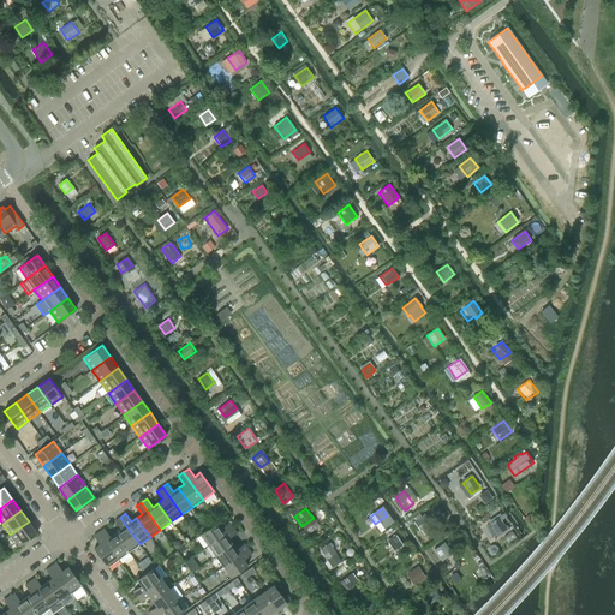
[(430,523),(424,515),(415,521),(421,530),(430,523)]
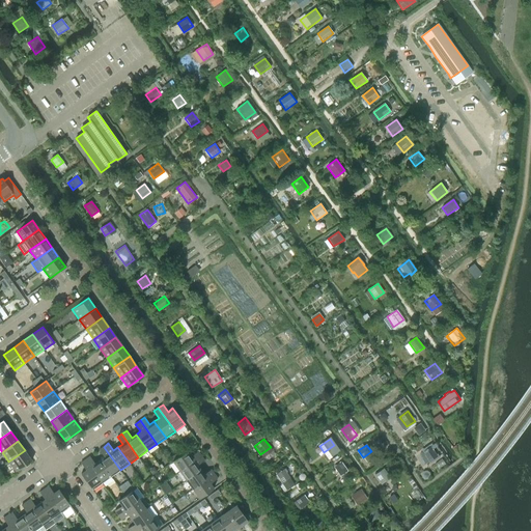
[(423,451),(430,462),(438,455),(431,446),(423,451)]
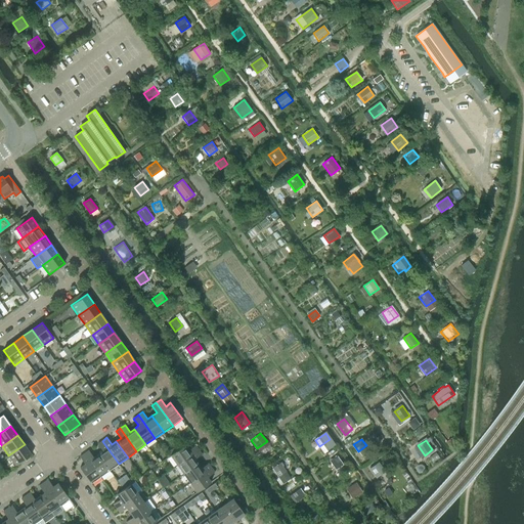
[(119,464),(102,441),(97,444),(102,451),(98,454),(110,470),(119,464)]
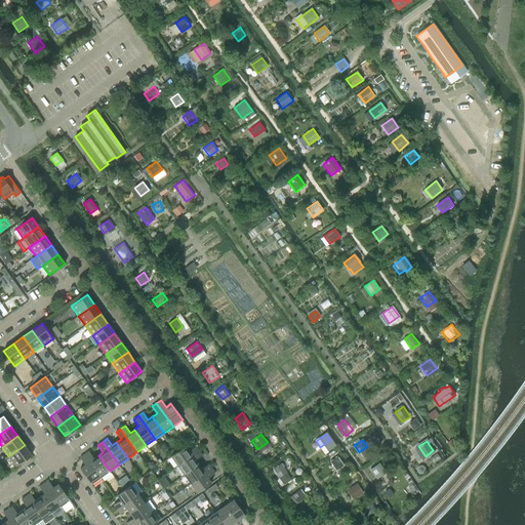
[(15,467),(31,455),(25,445),(8,456),(15,467)]
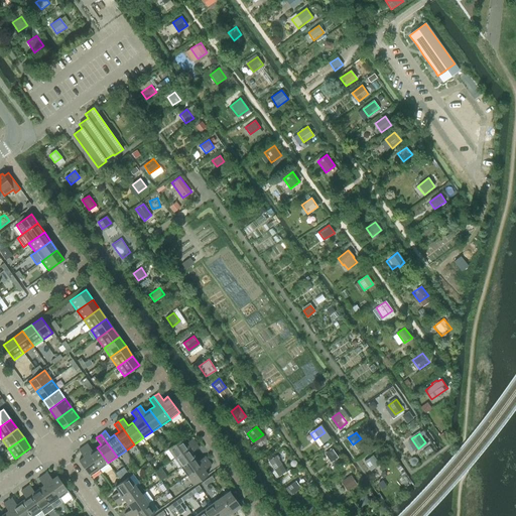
[(174,458),(196,442),(191,438),(185,443),(181,438),(168,448),(174,458)]
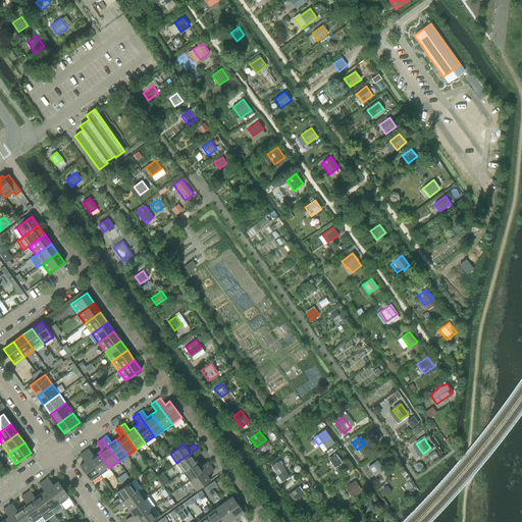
[(197,462),(194,458),(201,453),(198,448),(176,463),(183,472),(197,462)]
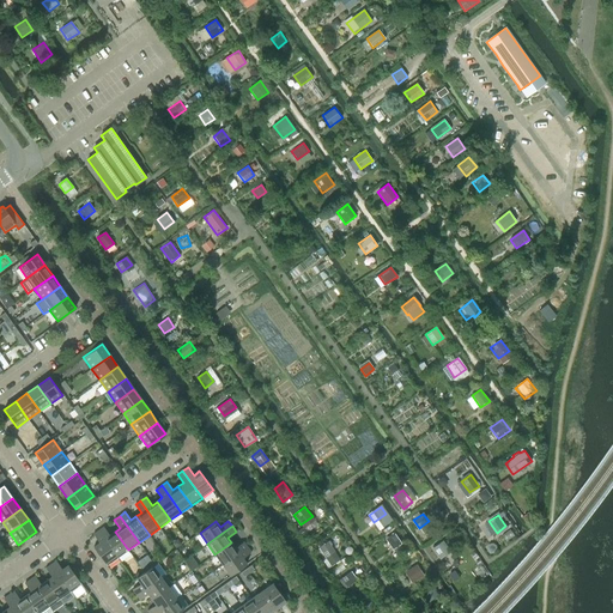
[(128,550),(115,532),(109,535),(104,527),(98,530),(117,558),(128,550)]
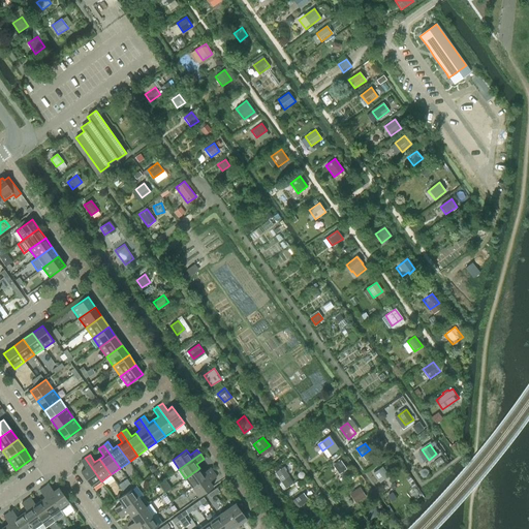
[(101,481),(85,458),(81,461),(86,468),(81,471),(92,488),(101,481)]
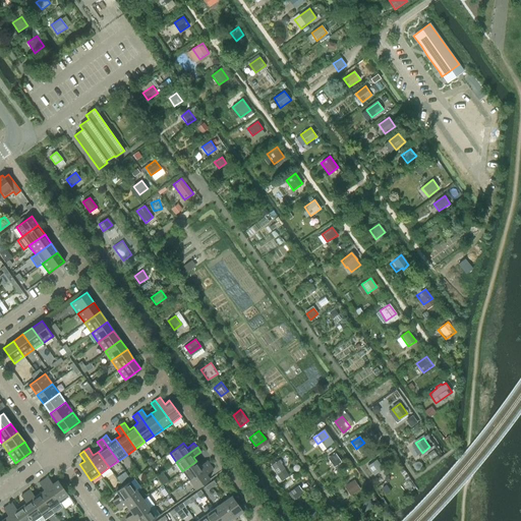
[(341,462),(335,453),(328,458),(334,466),(341,462)]
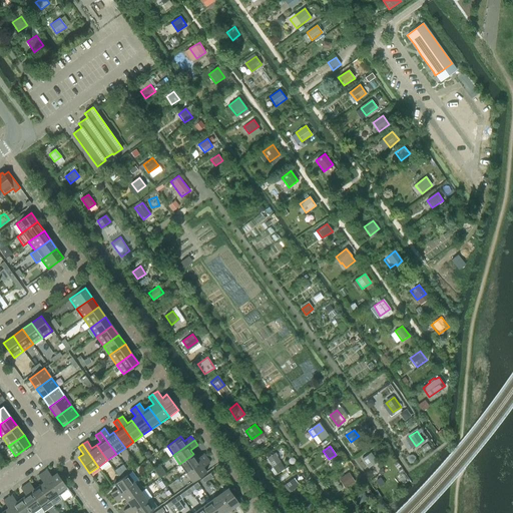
[(148,451),(143,455),(147,460),(152,456),(148,451)]
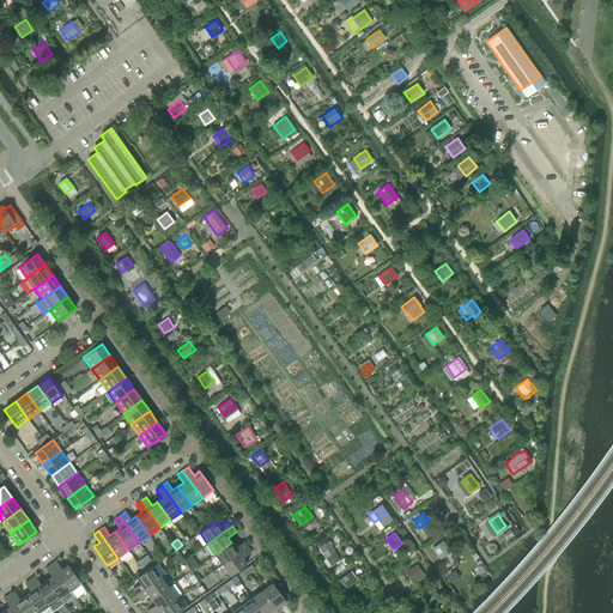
[(450,551),(443,540),(432,548),(439,559),(450,551)]
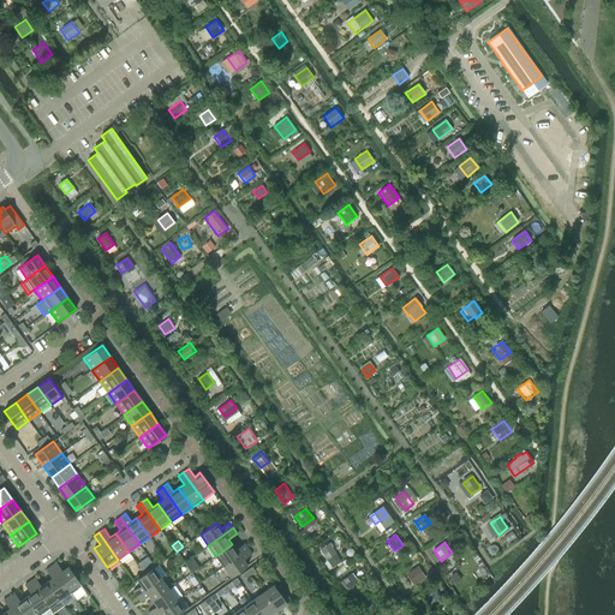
[(224,567),(248,549),(244,543),(236,549),(232,544),(215,556),(224,567)]
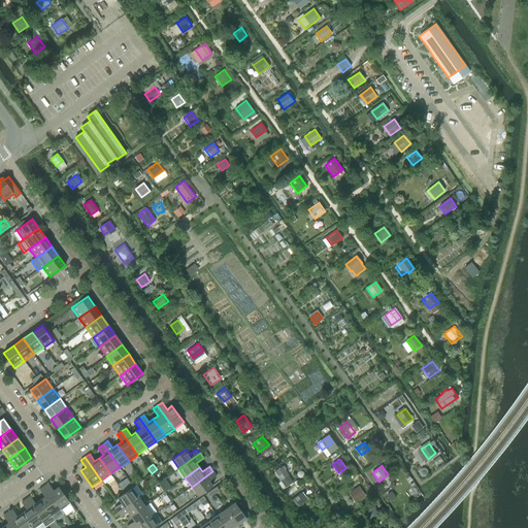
[(281,481),(288,475),(282,466),(274,471),(281,481)]
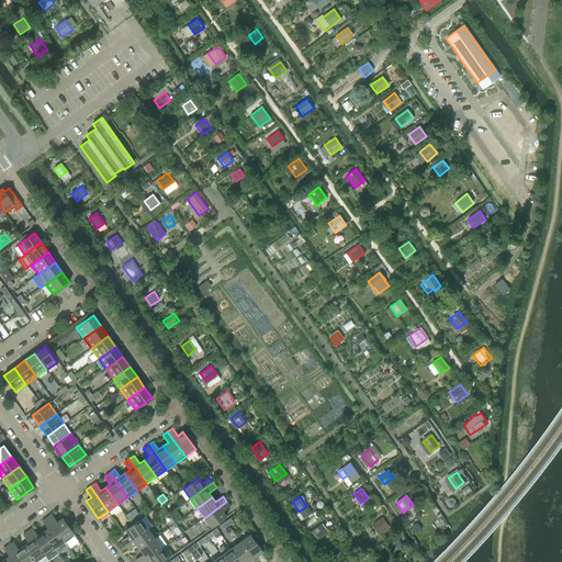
[(226,517),(222,512),(229,506),(226,502),(204,518),(211,528),(226,517)]
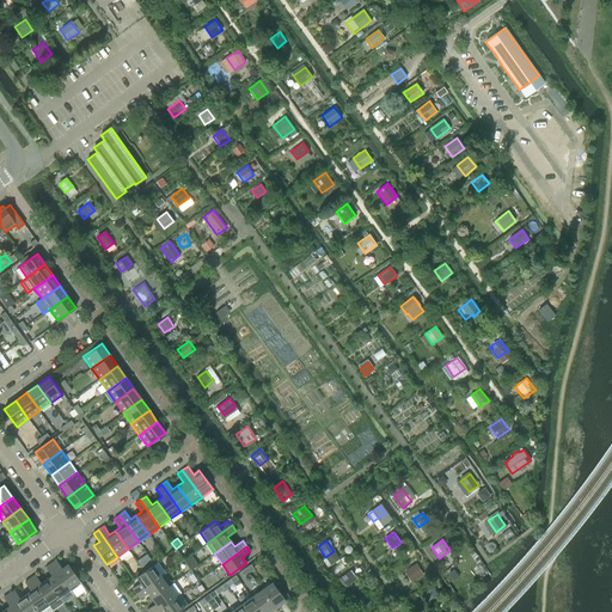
[(85,588),(67,564),(62,568),(56,560),(50,563),(71,591),(73,595),(85,588)]
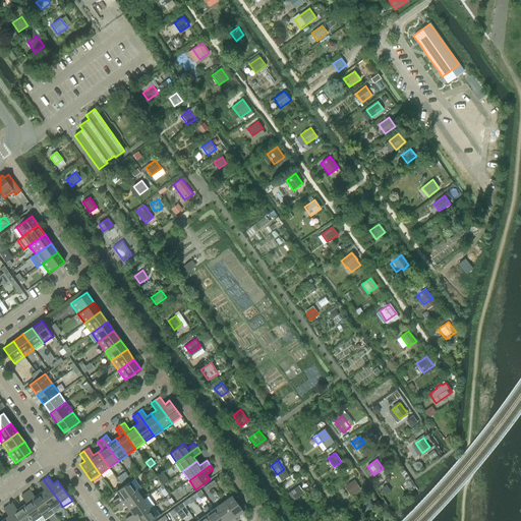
[(117,498),(112,501),(116,505),(136,490),(140,487),(134,478),(131,480),(130,481),(122,486),(116,490),(119,496),(117,498)]
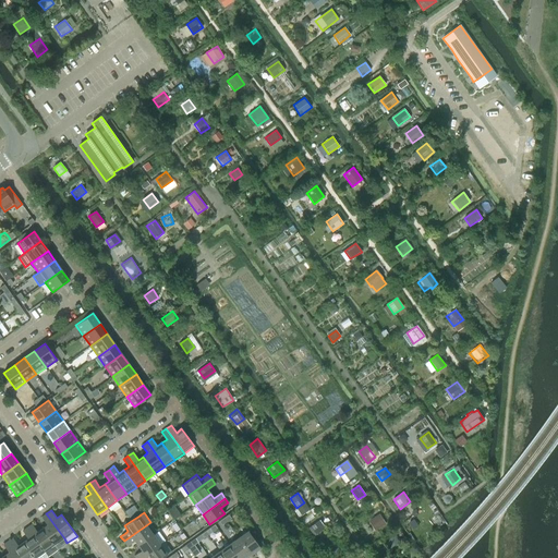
[(64,538),(46,513),(41,518),(47,524),(41,529),(55,545),(64,538)]
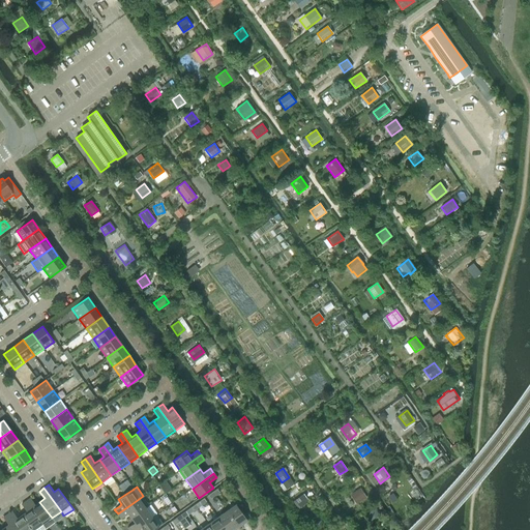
[(356,505),(365,498),(359,489),(350,496),(356,505)]
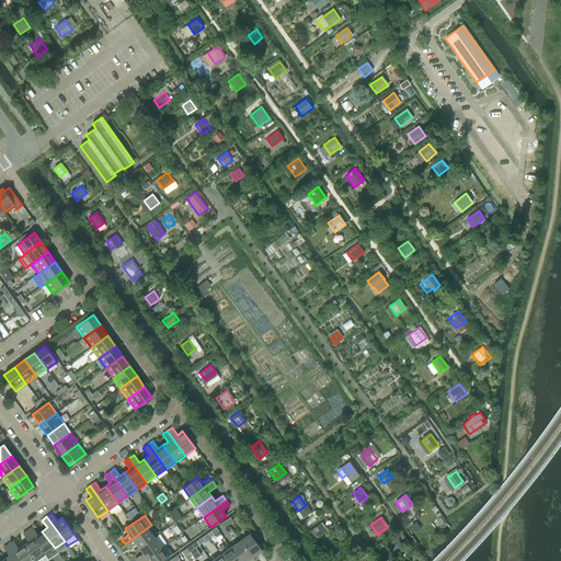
[(416,522),(412,525),(416,530),(421,527),(416,522)]
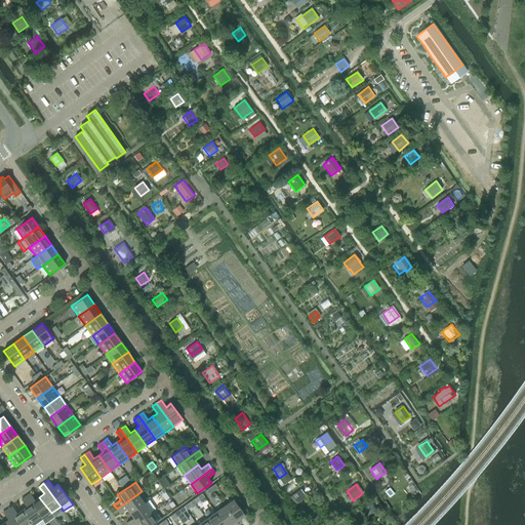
[(306,496),(300,489),(292,495),(297,502),(306,496)]
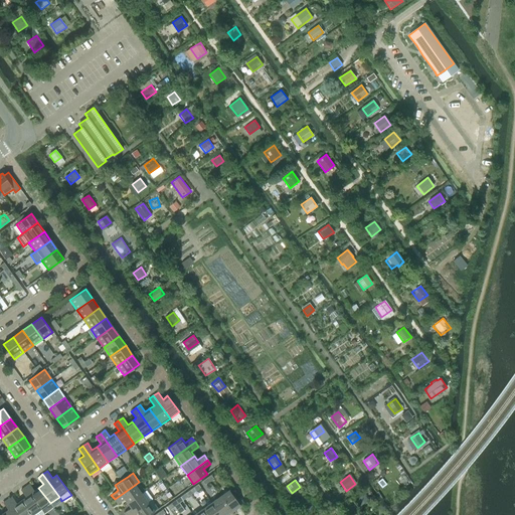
[(50,503),(38,488),(34,491),(29,484),(25,487),(41,510),(44,514),(53,507),(50,503)]
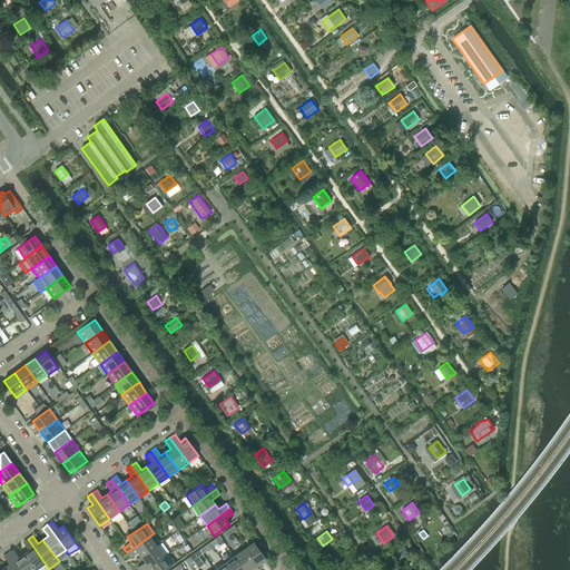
[(149,537),(127,552),(130,558),(135,554),(138,552),(141,557),(156,547),(149,537)]
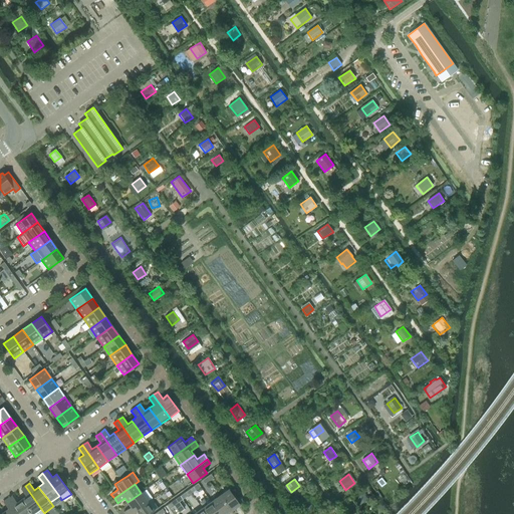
[(33,513),(41,509),(25,486),(20,489),(25,496),(21,499),(31,513),(33,513)]
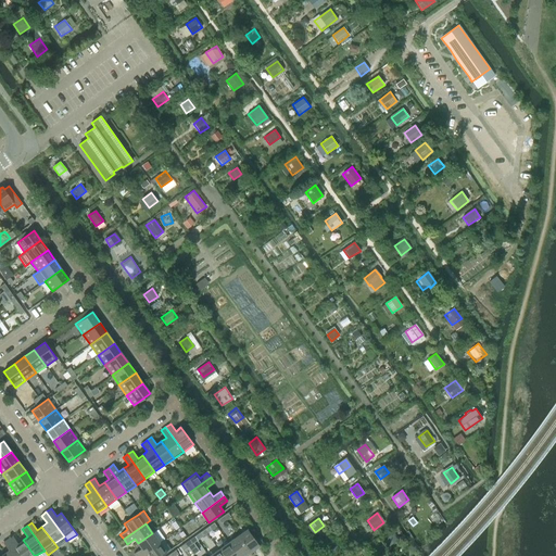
[(260,546),(248,529),(237,535),(249,552),(252,550),(253,551),(260,546)]
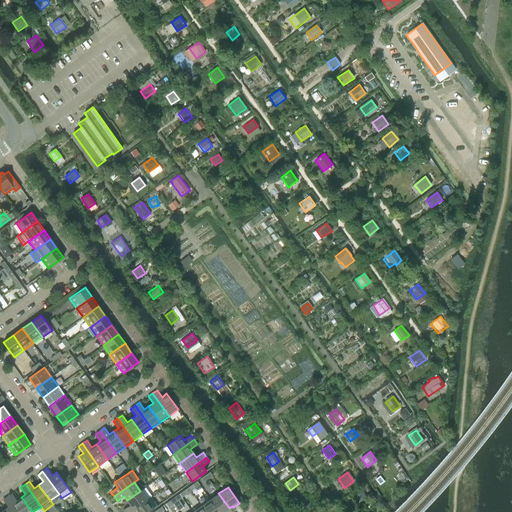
[(127,507),(123,510),(124,511),(128,511),(147,499),(140,491),(127,500),(130,505),(127,507)]
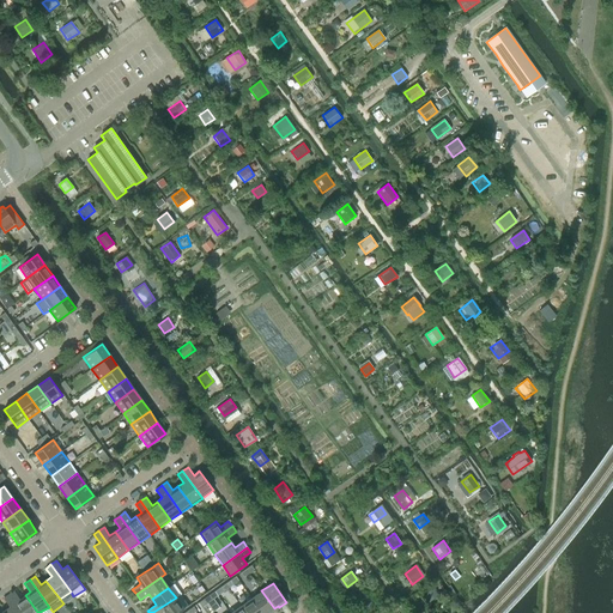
[(431,602),(439,595),(434,588),(425,594),(431,602)]
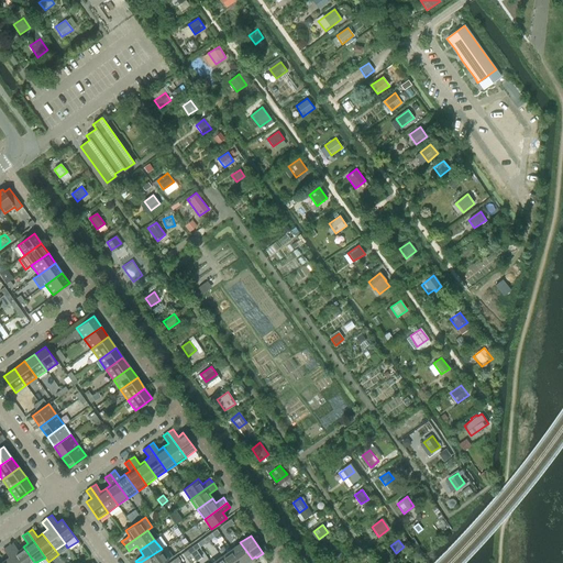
[(34,562),(23,547),(19,550),(13,542),(8,547),(20,562),(34,562)]
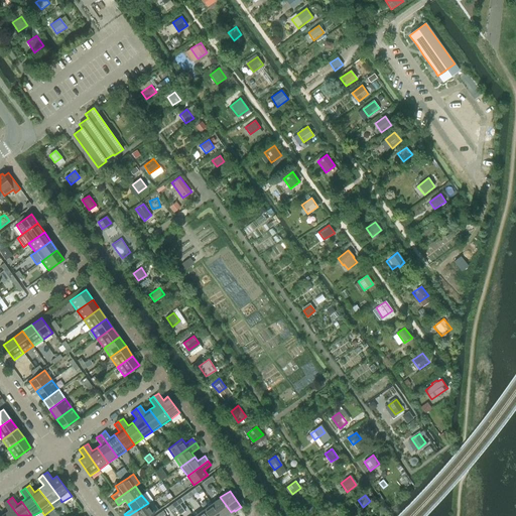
[(231,512),(220,497),(212,504),(220,515),(228,515),(229,515),(228,514),(231,512)]
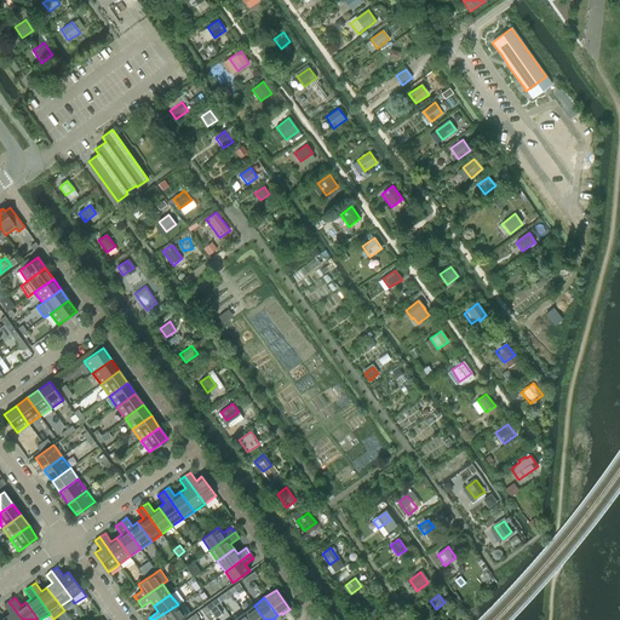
[(22,619),(9,602),(4,606),(10,614),(4,618),(5,619),(22,619)]
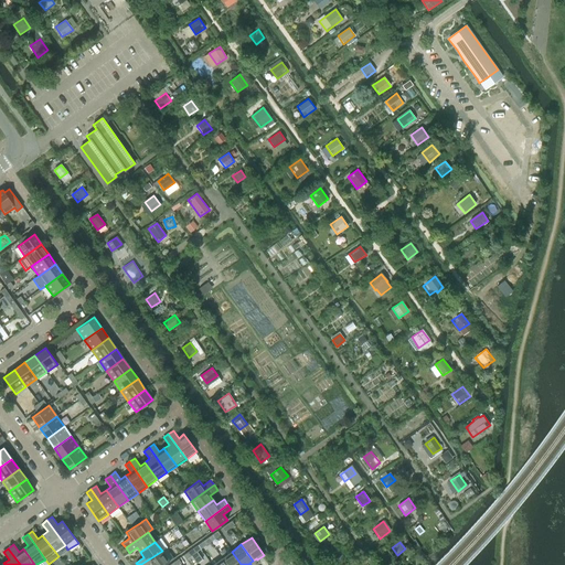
[(162,551),(141,564),(163,564),(173,558),(166,548),(162,551)]
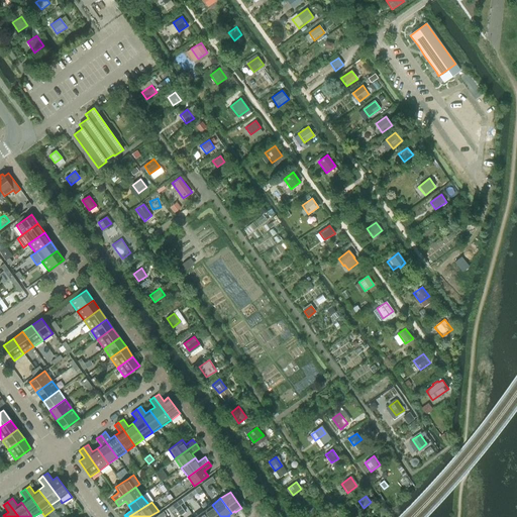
[(305,516),(306,516),(315,511),(310,503),(301,510),(305,516)]
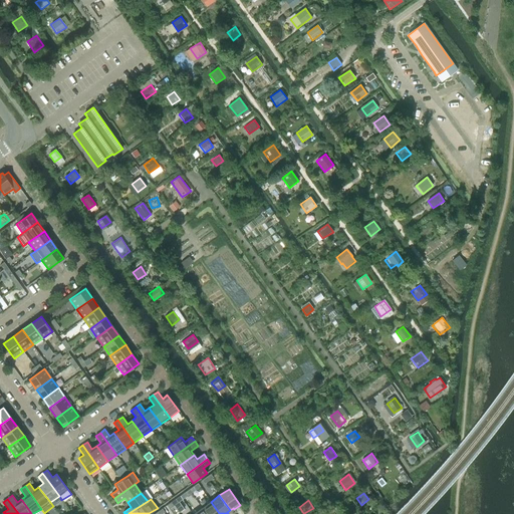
[(178,503),(174,506),(179,513),(184,509),(179,502),(178,503)]
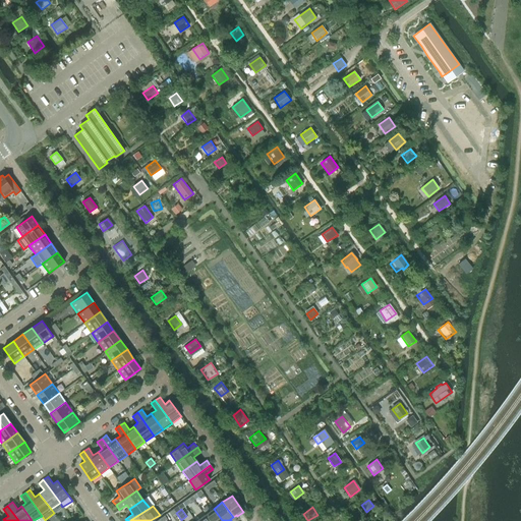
[(222,520),(214,509),(205,515),(209,520),(222,520)]
